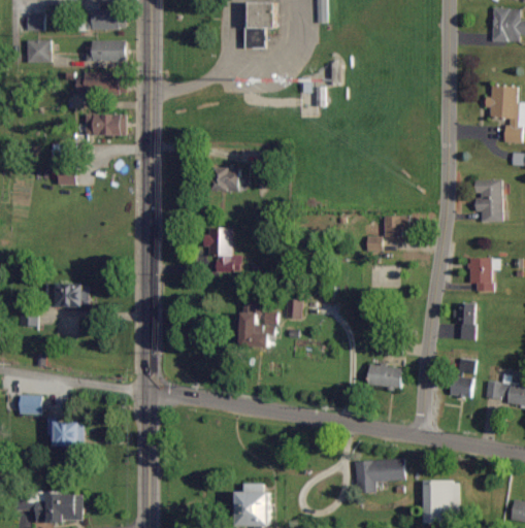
[(326,0),(316,0),(317,23),(327,23),(326,0)]
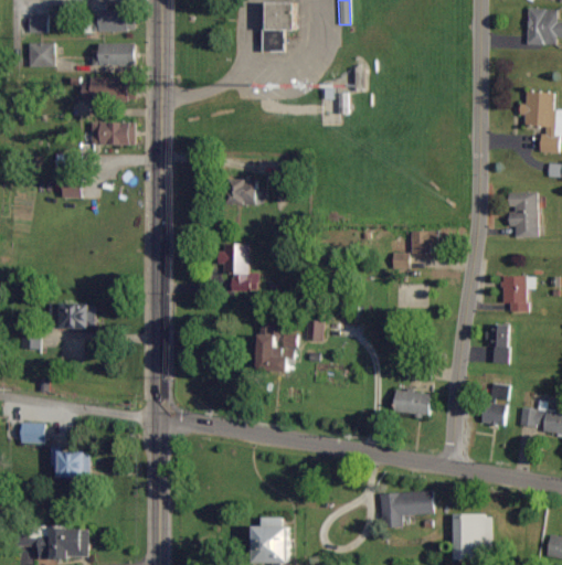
[(263,14),(264,53),(286,52),(286,32),(299,32),(298,2),(269,3),(269,14),(263,14)]
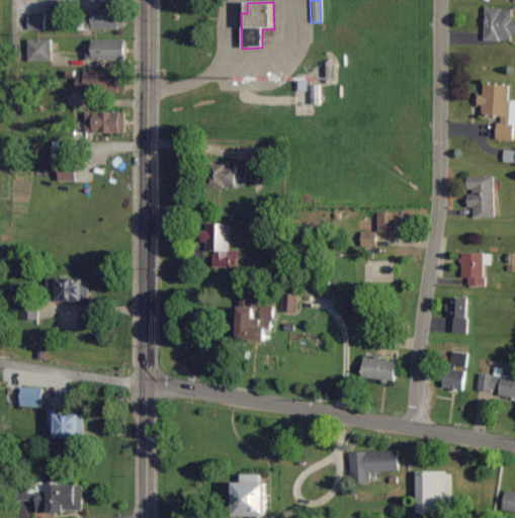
[(510,41),(510,34),(514,33),(514,19),(511,19),(511,8),(485,8),(484,40),(510,41)]
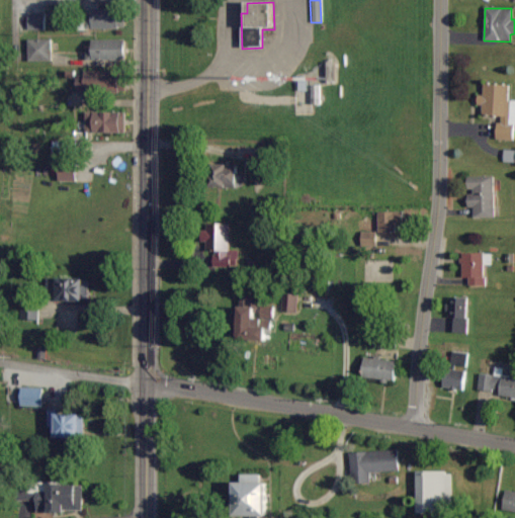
[(92,29),(123,29),(123,9),(92,9),(92,29)]
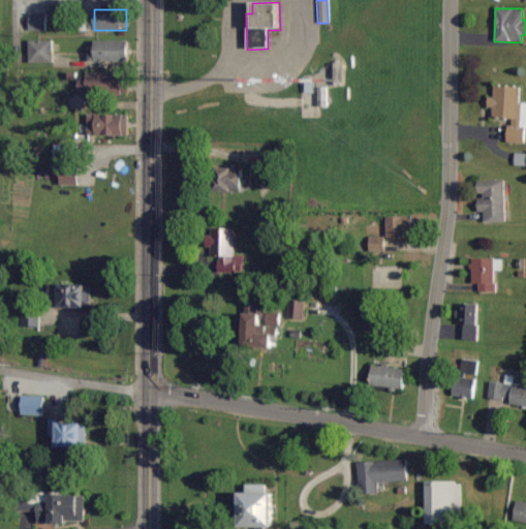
[(26,31),(43,31),(43,13),(26,12),(26,31)]
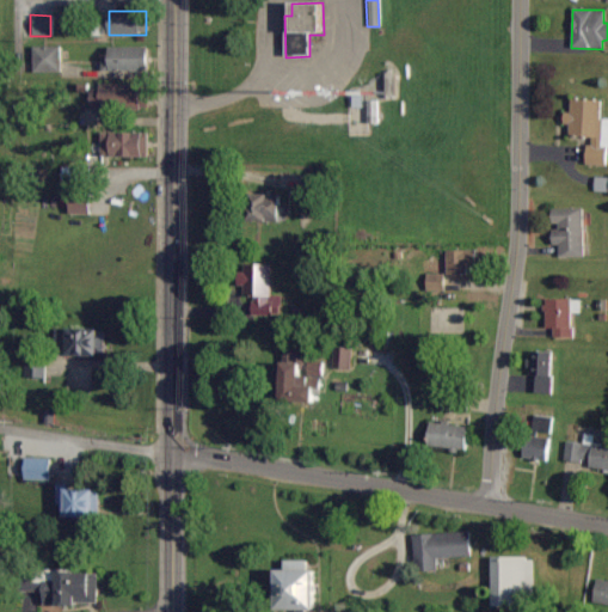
[(31,47),(31,73),(59,73),(59,47),(31,47)]
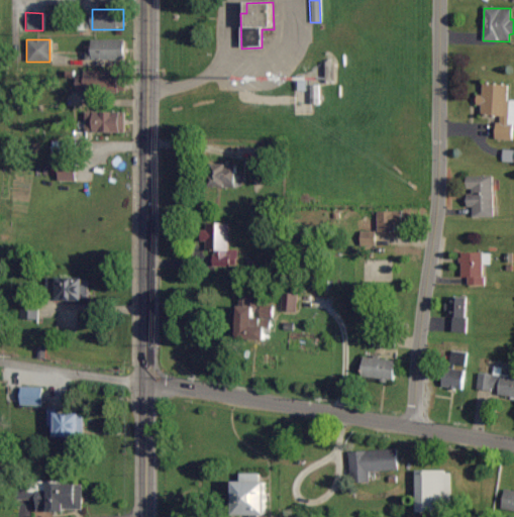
[(93,61),(126,60),(125,39),(92,40),(93,61)]
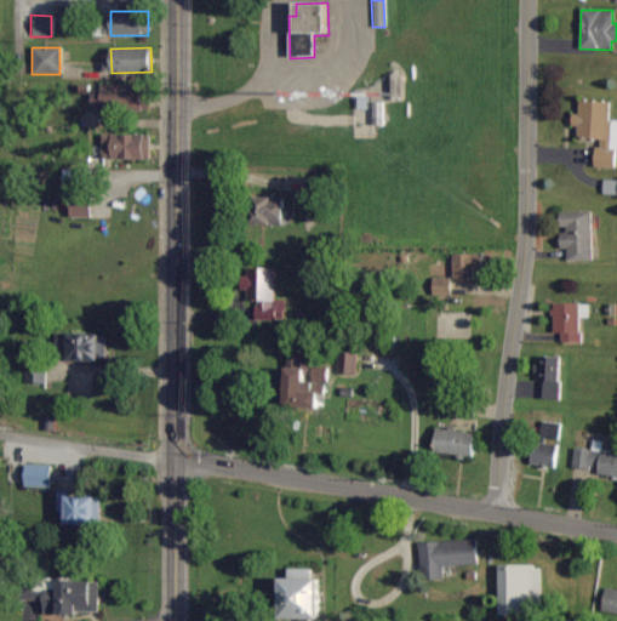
[(91,86),(91,110),(150,112),(150,87),(91,86)]
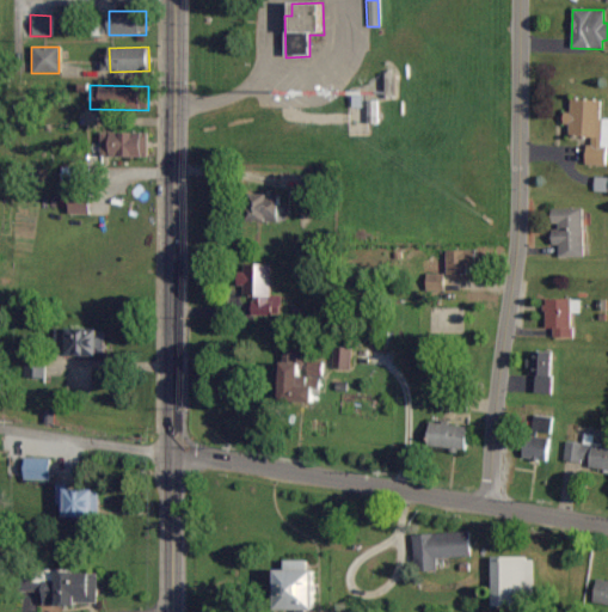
[(607,118),(600,118),(600,101),(569,101),(569,114),(565,114),(564,138),(585,138),(584,165),(606,165),(606,148),(607,147),(607,118)]
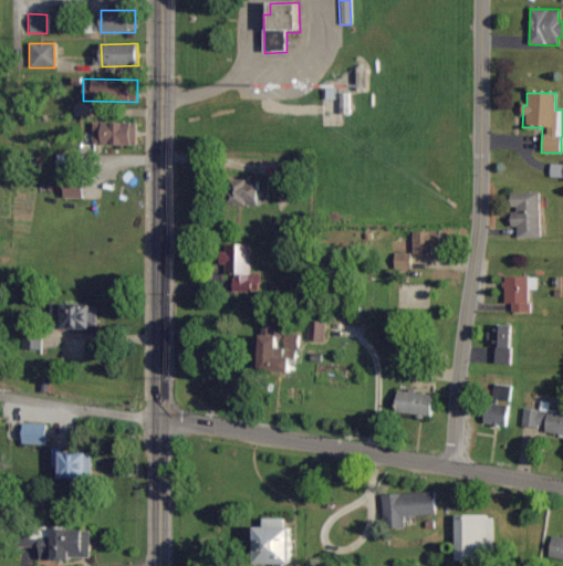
[(136,123),(100,123),(100,135),(94,135),(94,145),(136,145),(136,123)]
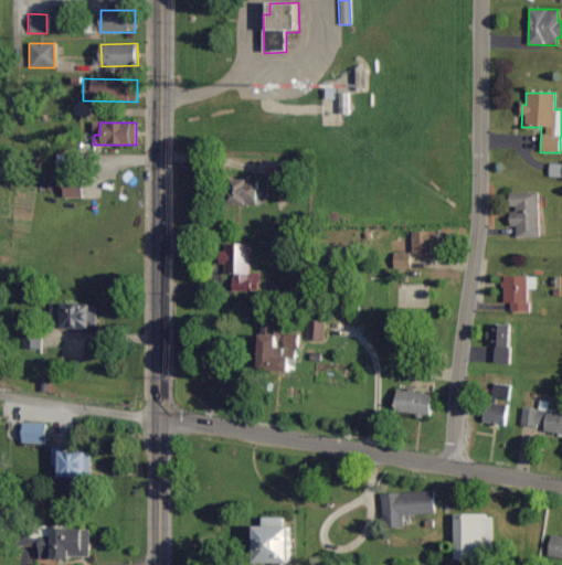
[(289,161),(277,161),(276,180),(288,180),(289,161)]
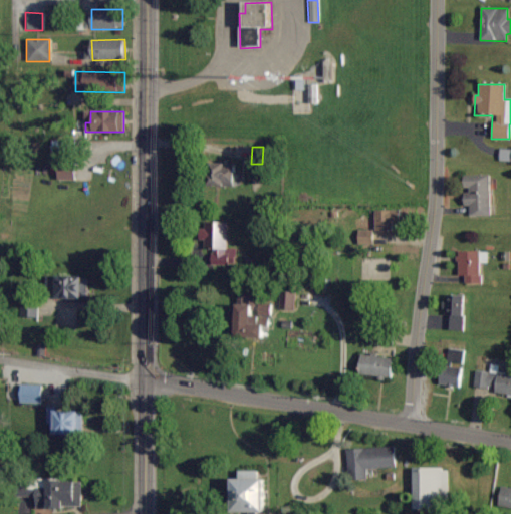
[(510,161),(510,150),(499,149),(498,161),(510,161)]
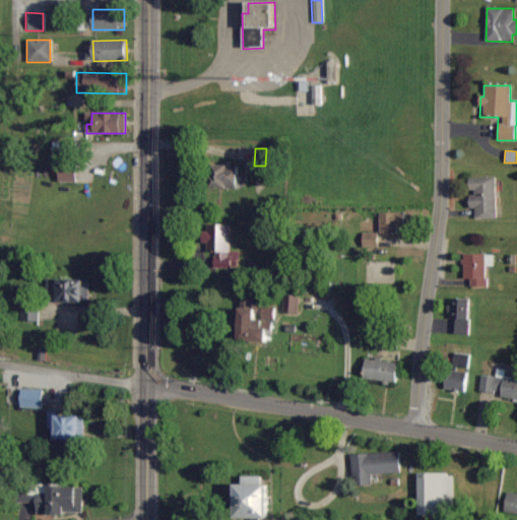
[(57,182),(75,182),(75,165),(57,165),(57,182)]
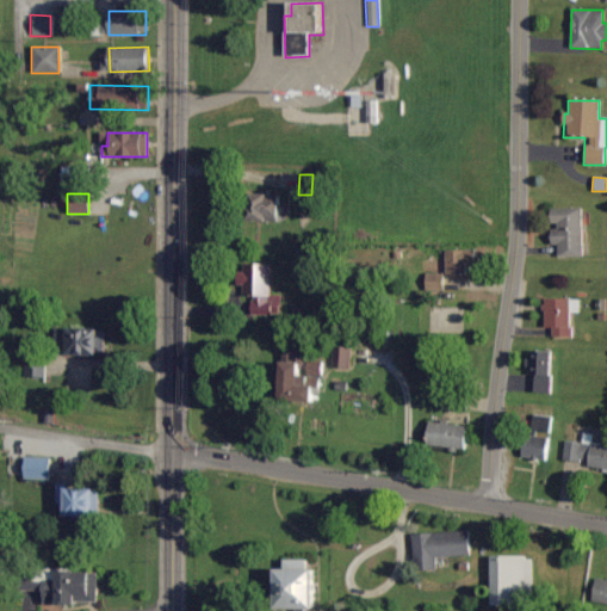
[(280,223),(282,196),(252,195),(251,222),(280,223)]
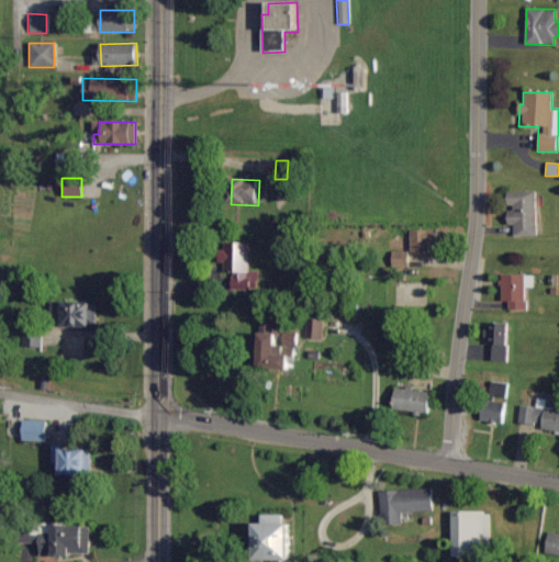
[(513,236),(536,236),(535,191),(506,192),(506,209),(506,226),(513,226),(513,236)]
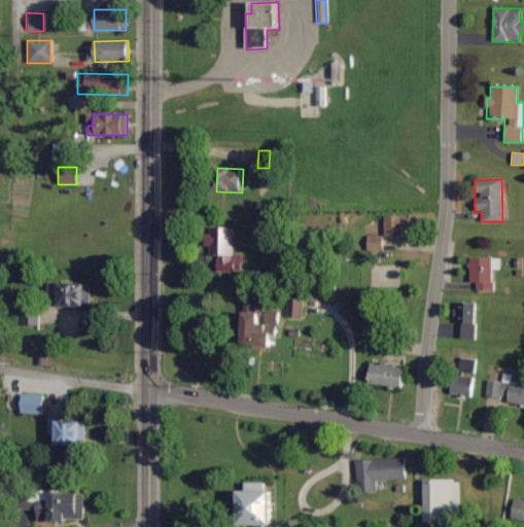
[(411,236),(411,215),(385,216),(385,236),(411,236)]
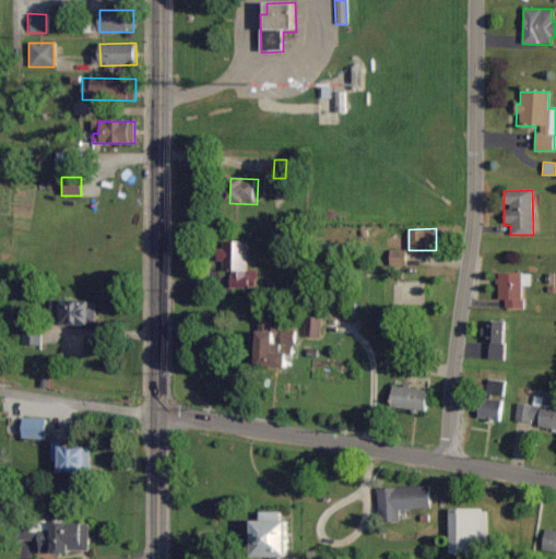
[(228,288),(255,288),(255,271),(246,270),(246,242),(222,242),(221,272),(228,272),(228,288)]
